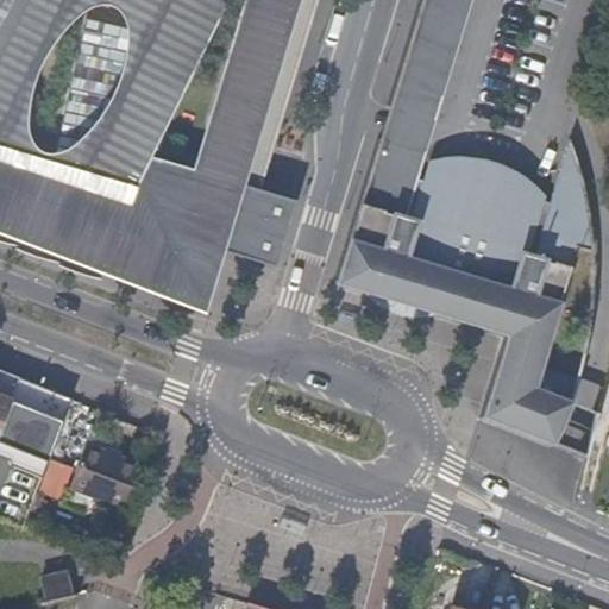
[(295,202),(263,192),(318,0),(0,0),(0,236),(190,311),(209,251),(275,270),(295,202)]
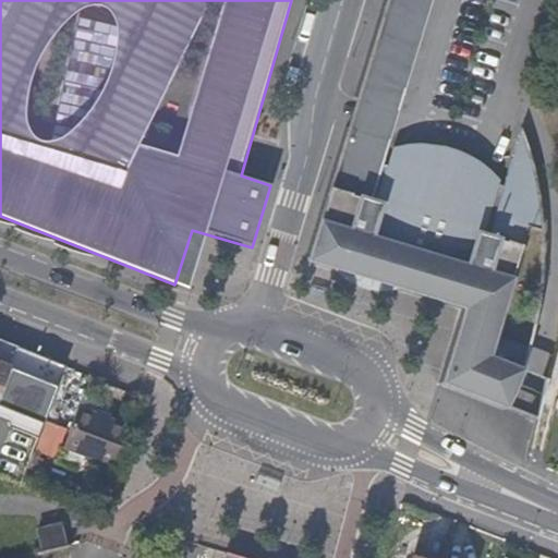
[(360,80),(353,100),(398,116),(404,94),(360,80)]
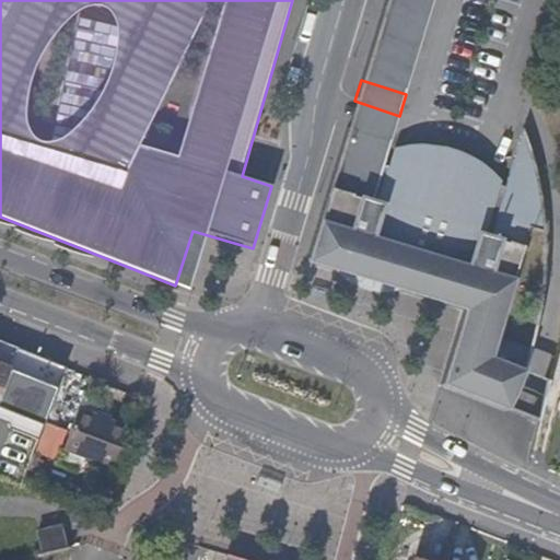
[(347,126),(305,263),(462,310),(440,385),(505,412),(516,391),(516,389),(524,373),(532,349),(497,338),(532,226),(545,231),(546,223),(544,205),(540,185),(538,173),(531,143),(524,129),(506,187),(466,175),(462,189),(450,185),(444,202),(421,196),(427,178),(384,165),(392,139),(347,126)]
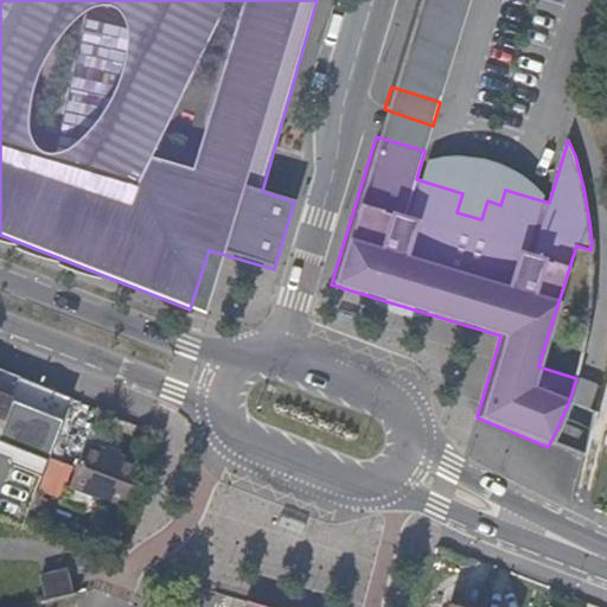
[(336,314),(333,320),(357,328),(360,319),(337,310),(336,314)]
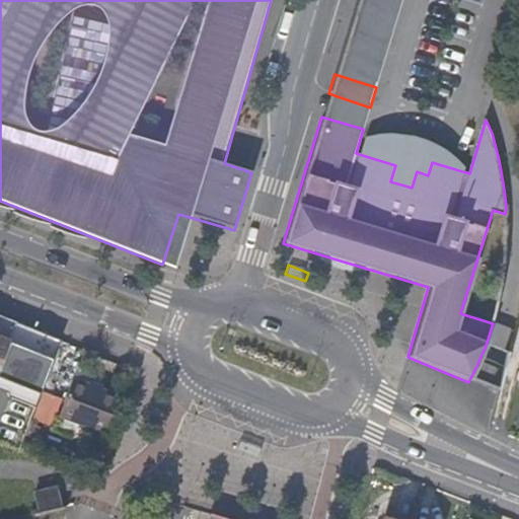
[(0,360),(0,379),(39,394),(53,359),(8,341),(0,360)]
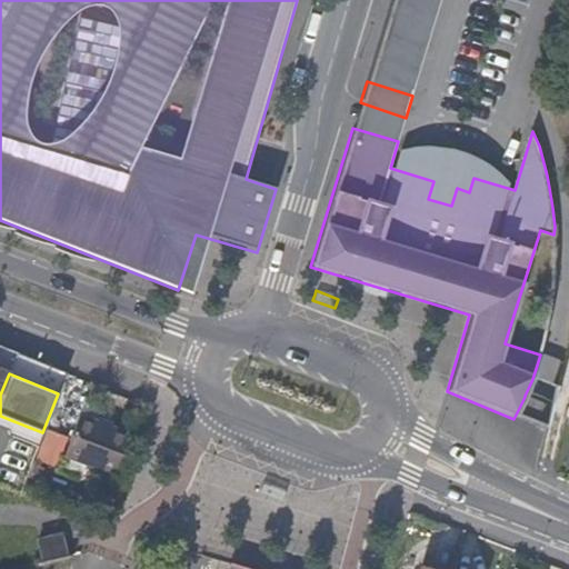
[(68,453),(113,470),(127,429),(116,426),(99,419),(83,413),(68,453)]
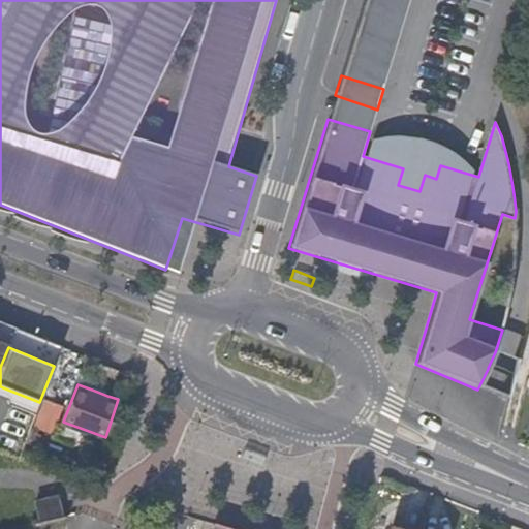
[(94,384),(92,390),(107,396),(109,391),(94,384)]
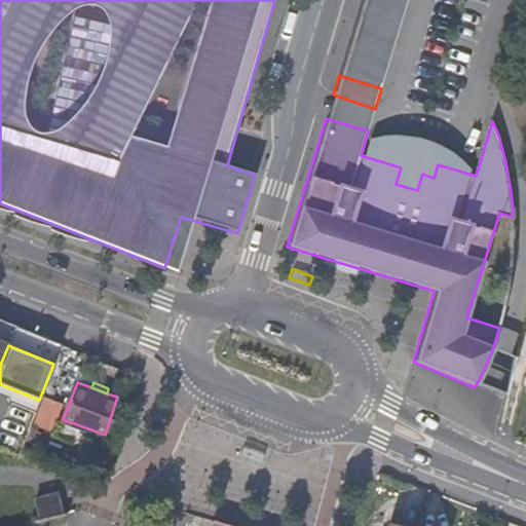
[(117,397),(105,435),(108,437),(123,399),(117,397)]
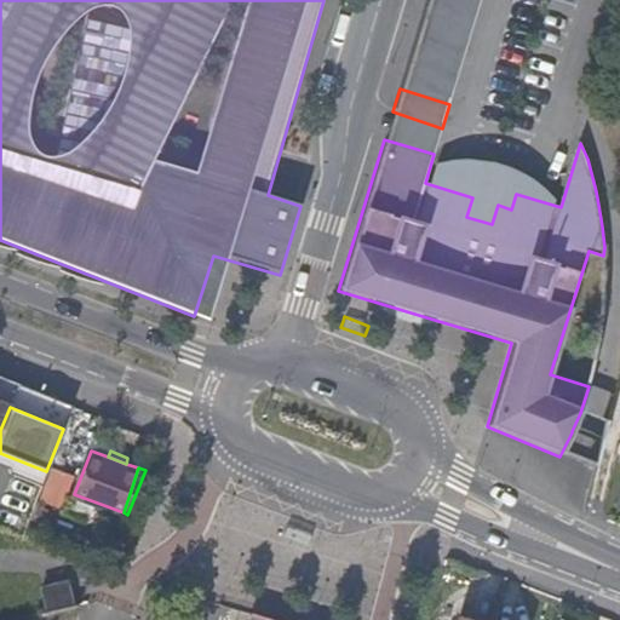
[(311,543),(314,537),(290,527),(285,537),(309,546),(311,543)]
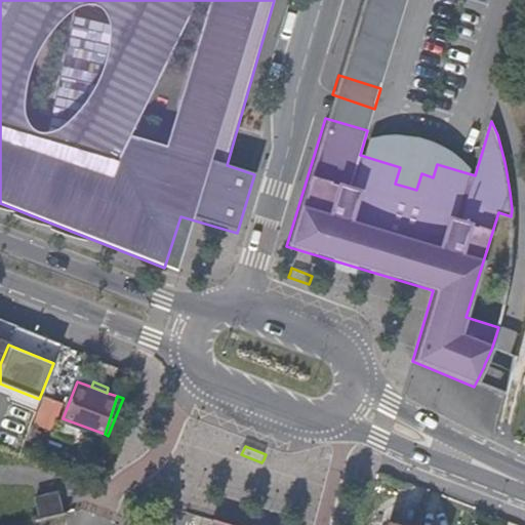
[(55,493),(36,498),(41,518),(61,514),(55,493)]
